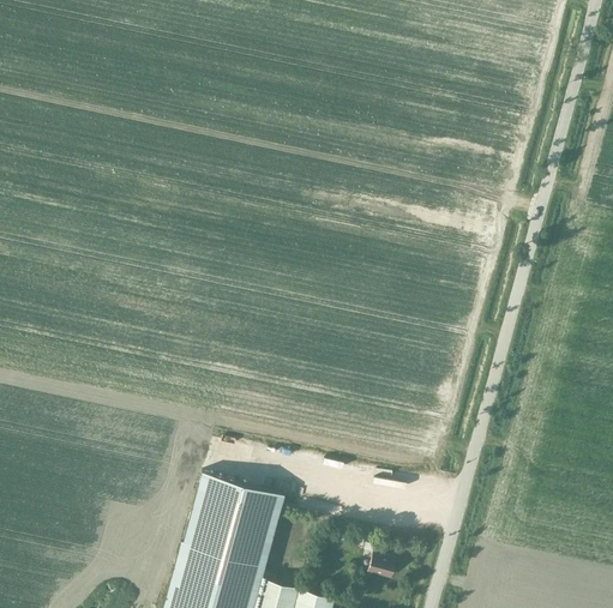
[(181,543),(162,607),(254,607),(264,575),(284,497),(202,475),(184,543),(181,543)]
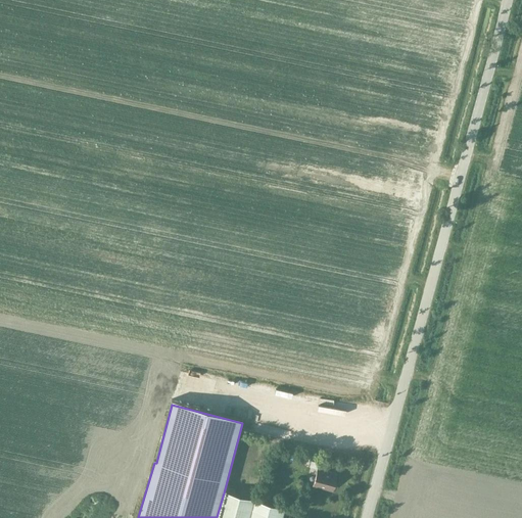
[(272,431),(274,424),(247,418),(245,425),(272,431)]
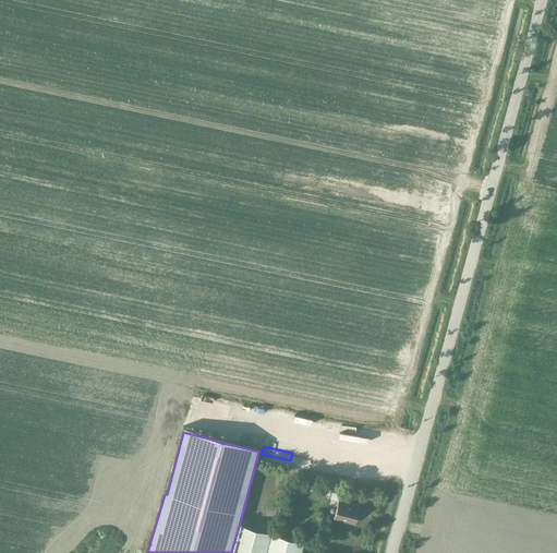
[(323,496),(330,499),(334,487),(326,485),(323,496)]
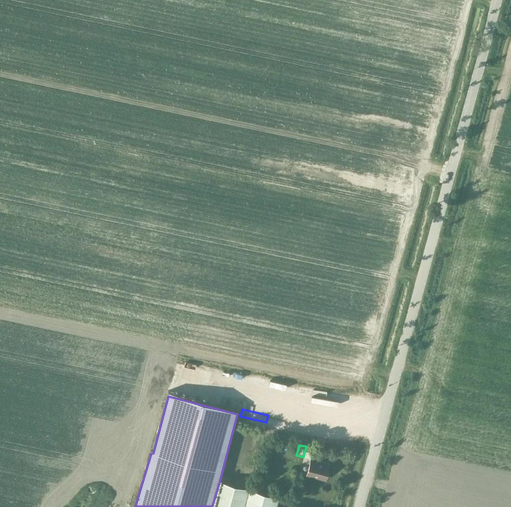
[(310,462),(306,479),(324,483),(329,467),(310,462)]
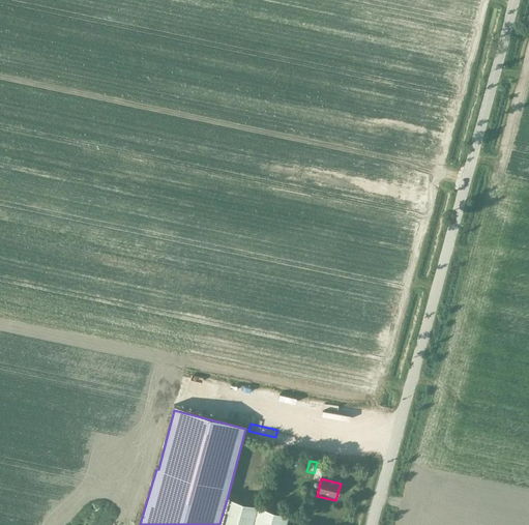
[(228,496),(219,524),(286,524),(288,518),(258,509),(237,503),(238,498),(228,496)]
